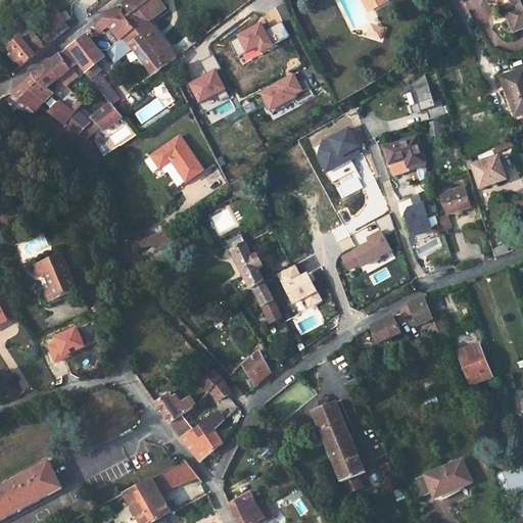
[(20,38),(7,49),(11,54),(9,56),(13,62),(16,59),(18,61),(22,66),(70,30),(52,0),(45,0),(53,13),(44,18),(50,30),(28,46),(20,38)]
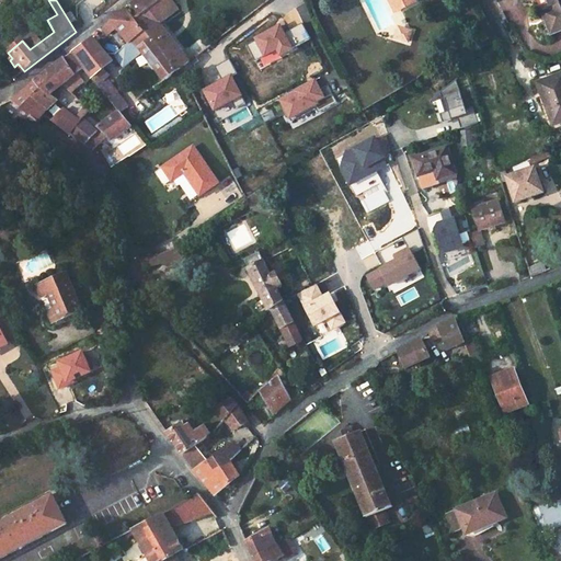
[(145,14),(138,20),(155,41),(178,71),(190,63),(162,25),(180,11),(171,0),(163,0),(149,11),(145,14)]
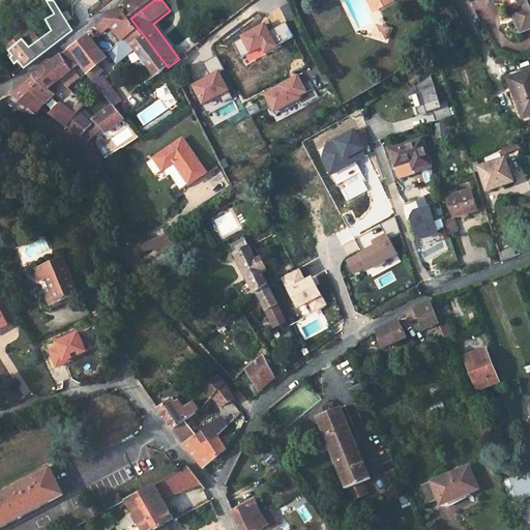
[(133,0),(141,10),(154,0),(133,0)]
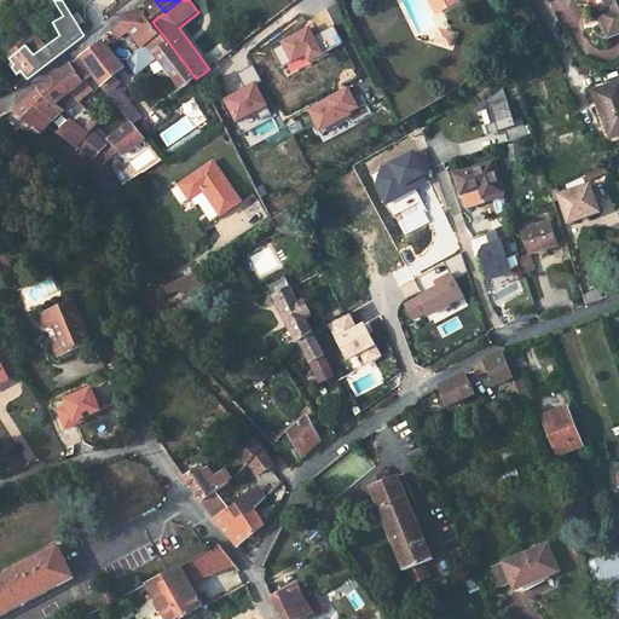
[(437,0),(429,0),(433,13),(440,11),(437,0)]
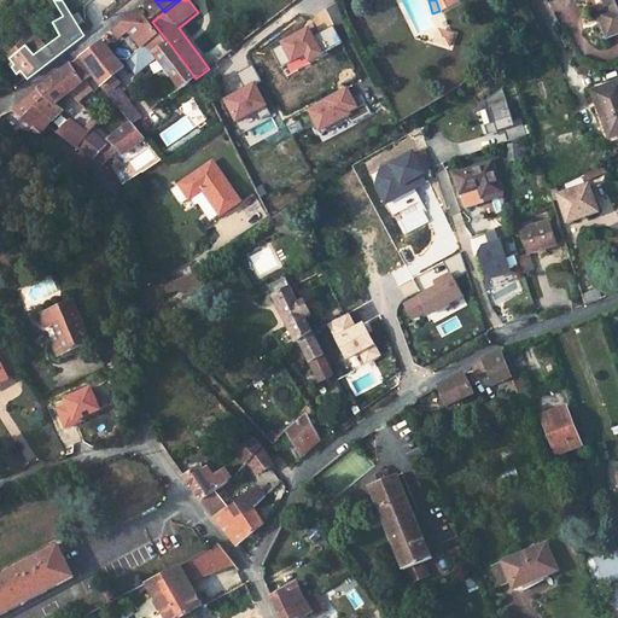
[(436,0),(439,11),(456,5),(454,0),(436,0)]
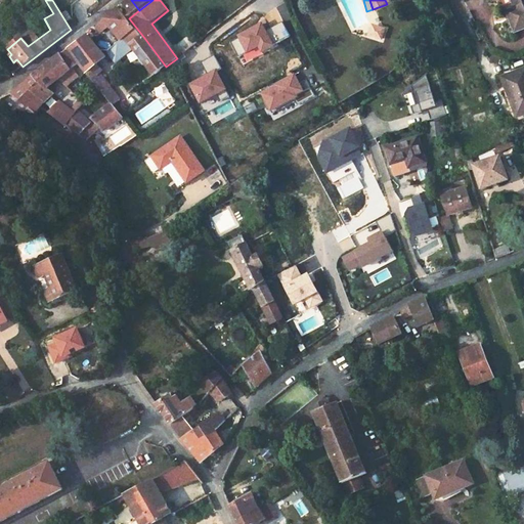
[(523,0),(516,0),(520,11),(513,13),(520,34),(523,32),(523,0)]
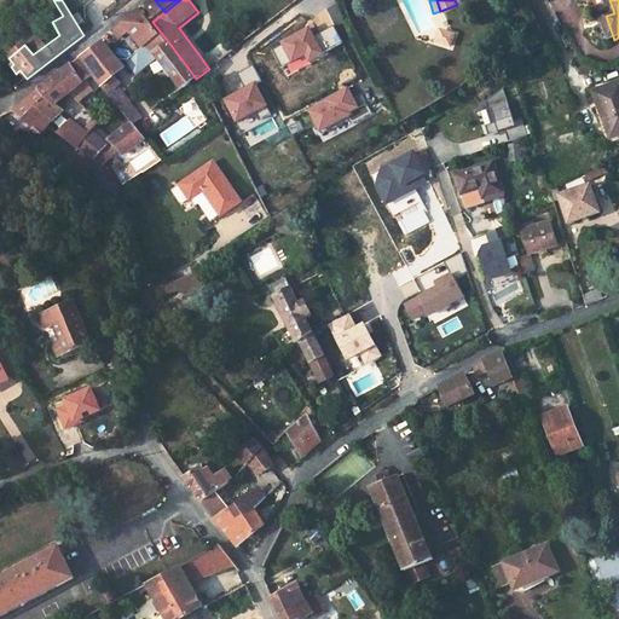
[(150,4),(143,10),(152,22),(160,16),(150,4)]
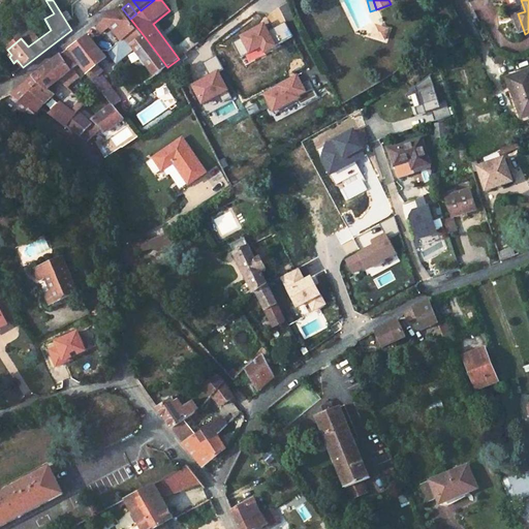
[(122,8),(96,27),(104,38),(109,35),(114,32),(119,38),(122,35),(132,49),(133,48),(146,38),(130,19),(122,8)]
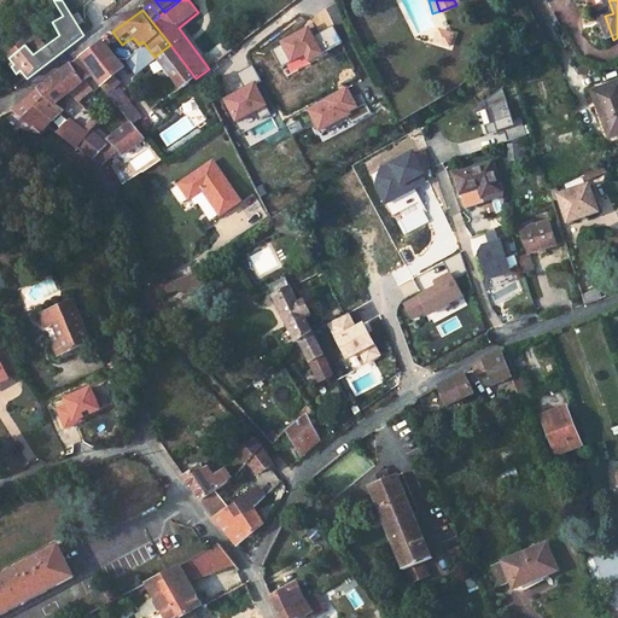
[(133,48),(139,45),(133,38),(127,41),(133,48)]
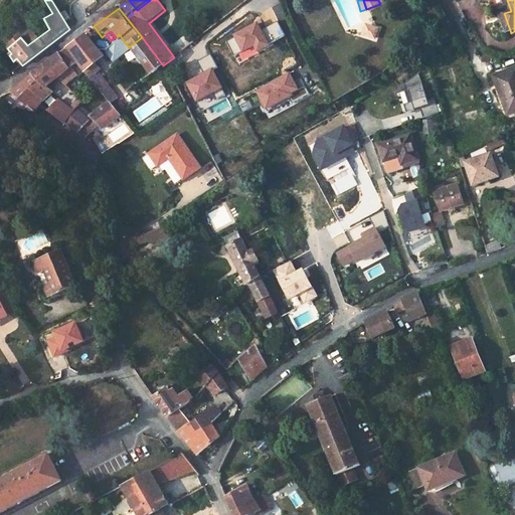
[(83,36),(75,42),(97,63),(105,56),(96,48),(83,36)]
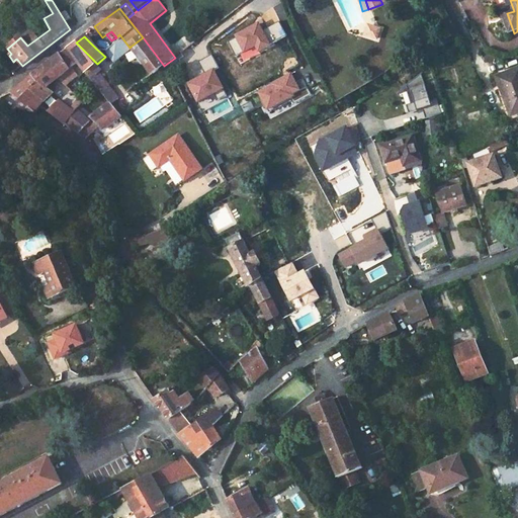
[(143,37),(131,47),(154,74),(164,66),(143,37)]
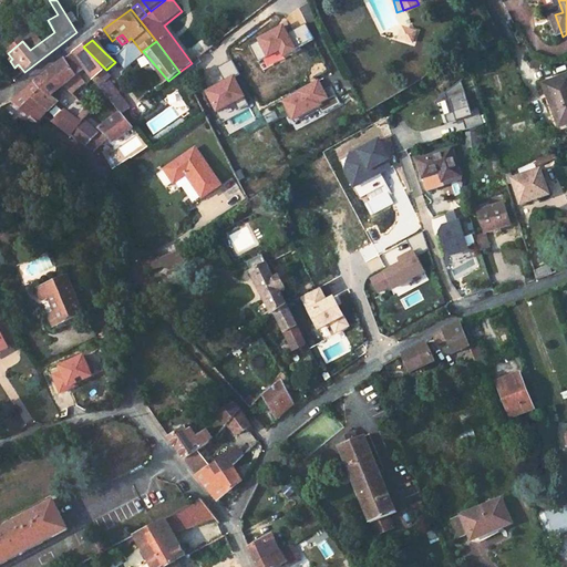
[(83,47),(75,53),(88,68),(124,114),(132,109),(107,78),(110,76),(105,71),(106,70),(83,47)]
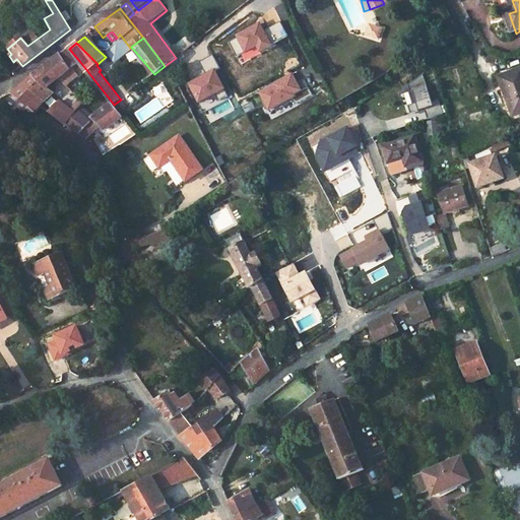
[(102,45),(96,49),(106,57),(111,63),(115,59),(102,45)]
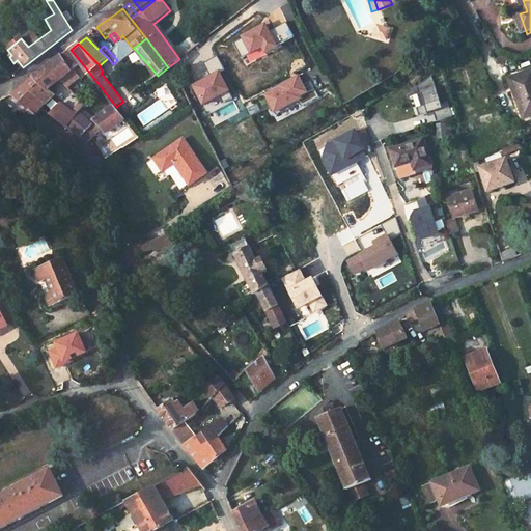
[(71,50),(61,56),(73,72),(82,63),(71,50)]
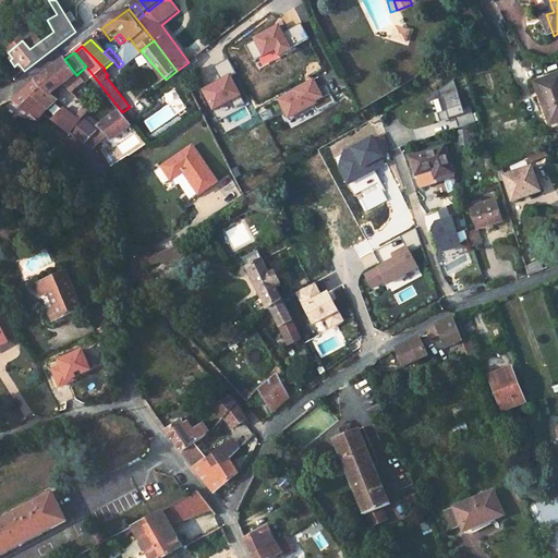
[(64,59),(50,70),(64,84),(72,91),(73,93),(84,84),(76,75),(64,59)]
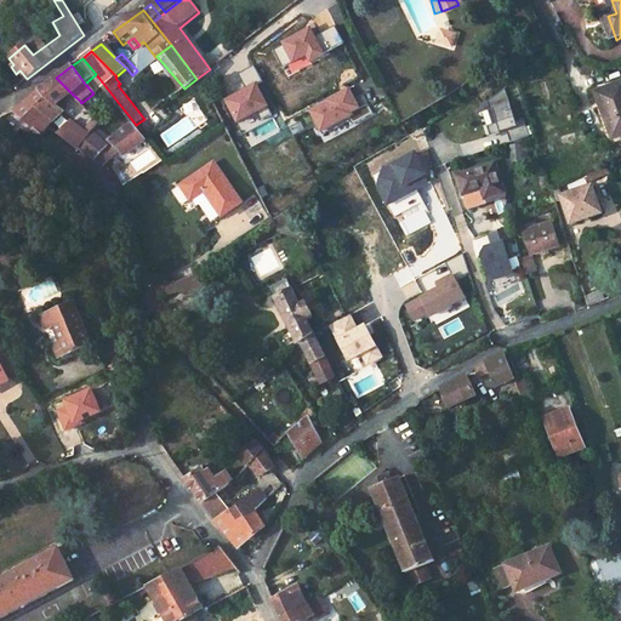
[(44,87),(36,95),(56,117),(66,108),(61,103),(72,93),(56,78),(44,87)]
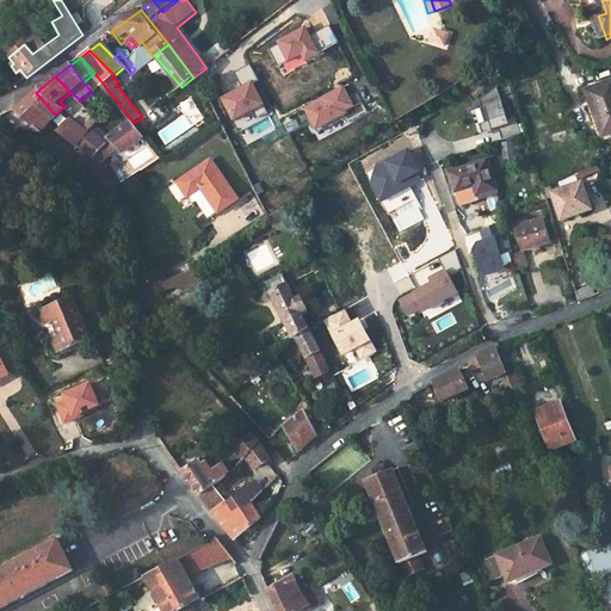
[(610,84),(584,94),(599,142),(610,137),(610,84)]
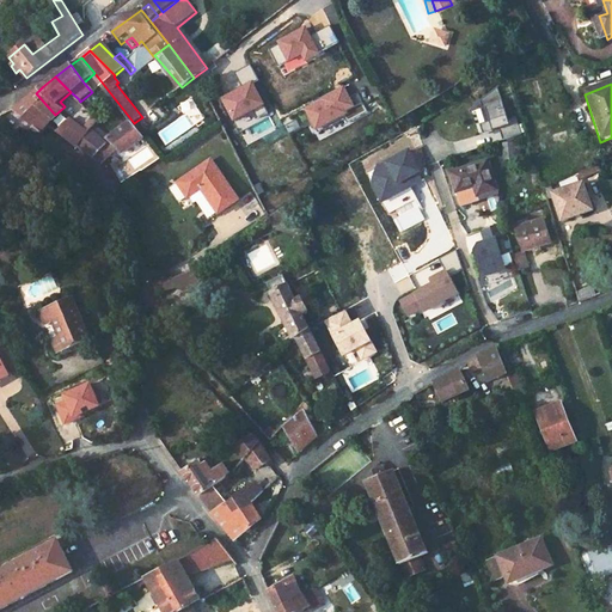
[(497,87),(479,101),(483,109),(485,108),(490,121),(479,124),(483,134),(500,129),(503,140),(521,134),(516,117),(508,120),(497,87)]
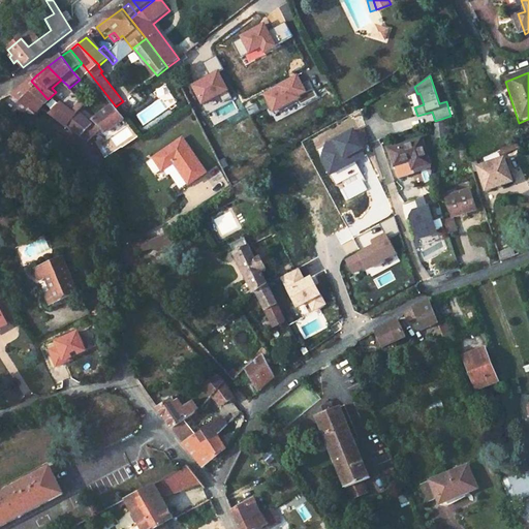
[(31,81),(11,97),(27,111),(26,117),(35,118),(48,99),(31,81)]
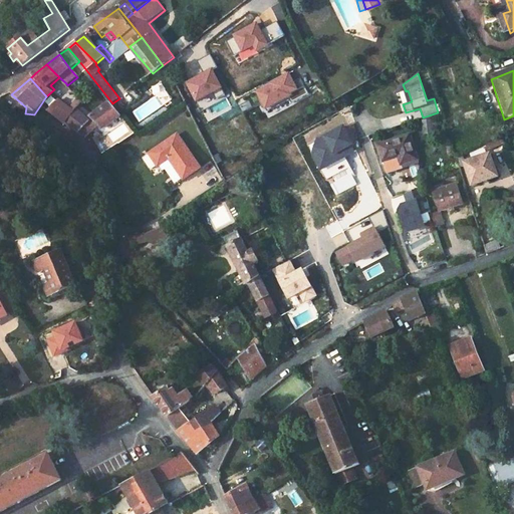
[(73,90),(53,116),(65,124),(77,108),(83,100),(73,90)]
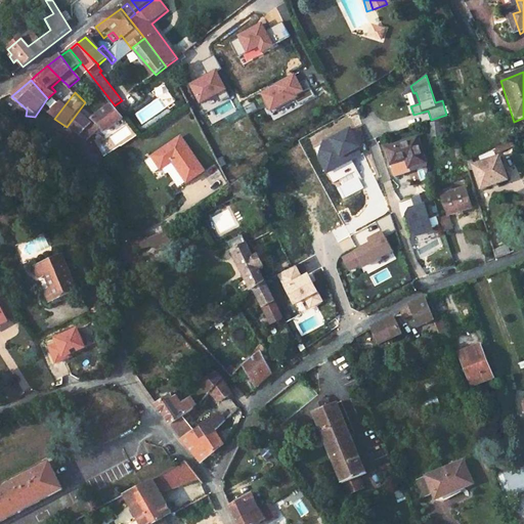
[(115,105),(93,122),(104,133),(125,118),(115,105)]
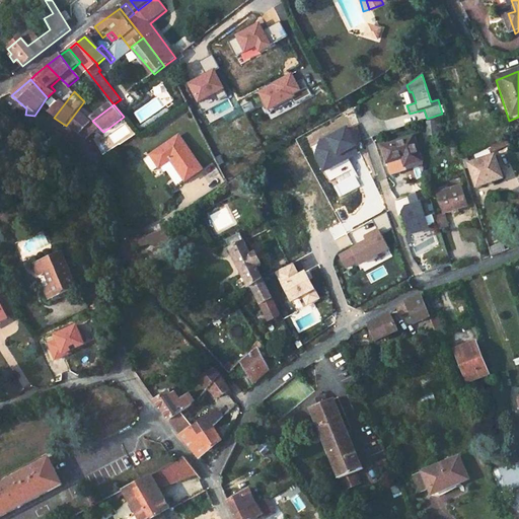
[(78,109),(66,126),(71,129),(84,117),(78,109)]
